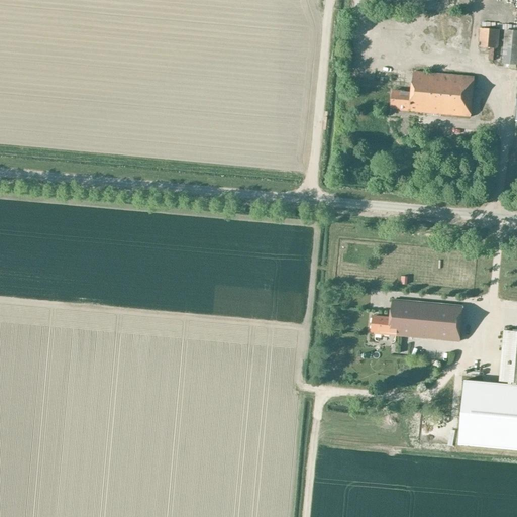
[(479,47),(499,48),(500,30),(481,28),(479,47)]
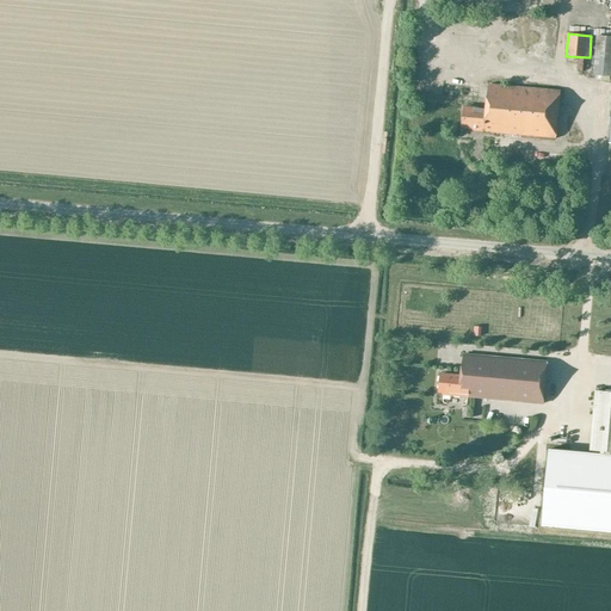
[(510,49),(511,53),(526,48),(523,36),(514,38),(517,47),(510,49)]
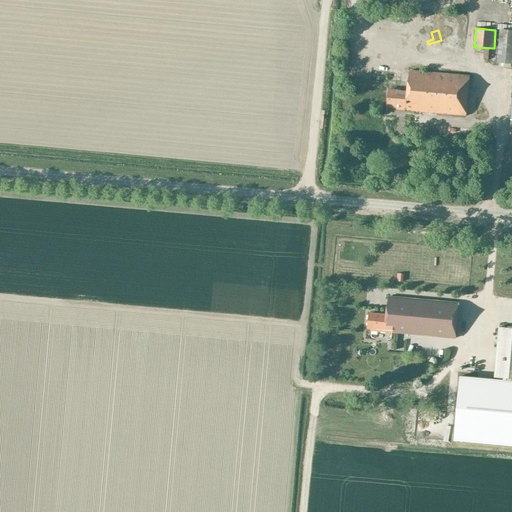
[(498,62),(511,63),(511,30),(500,30),(498,62)]
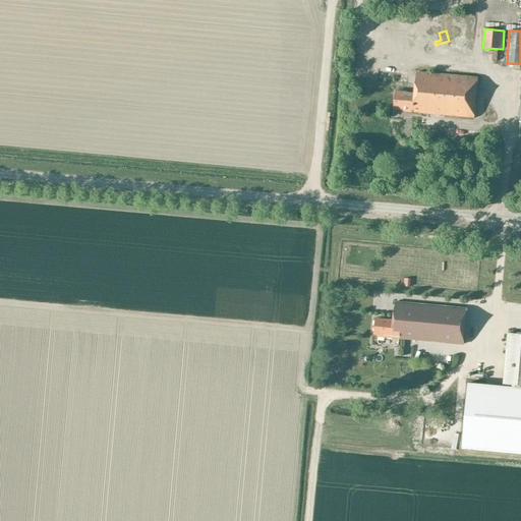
[(477,77),(418,72),(416,93),(397,92),(395,108),(405,110),(405,111),(475,117),(477,77)]
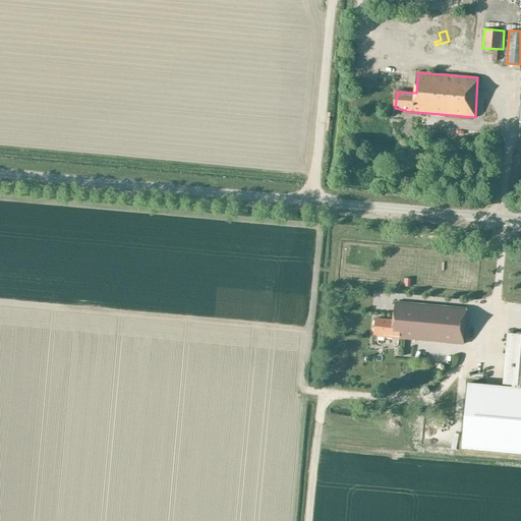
[(494,309),(520,310),(520,301),(495,300),(494,309)]
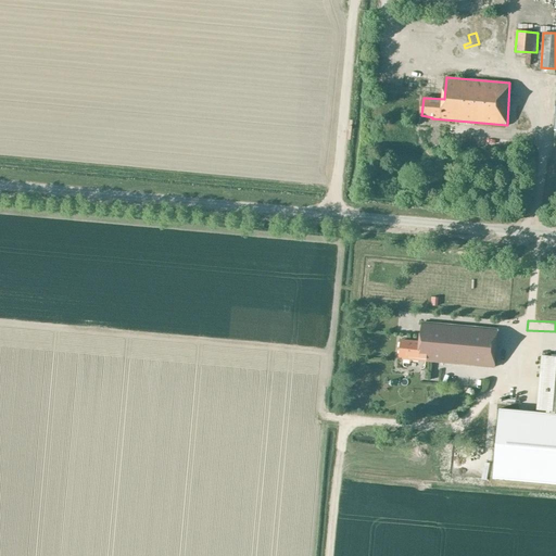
[(403,358),(496,367),(500,329),(427,323),(425,342),(402,340),(400,357),(403,357),(403,358)]
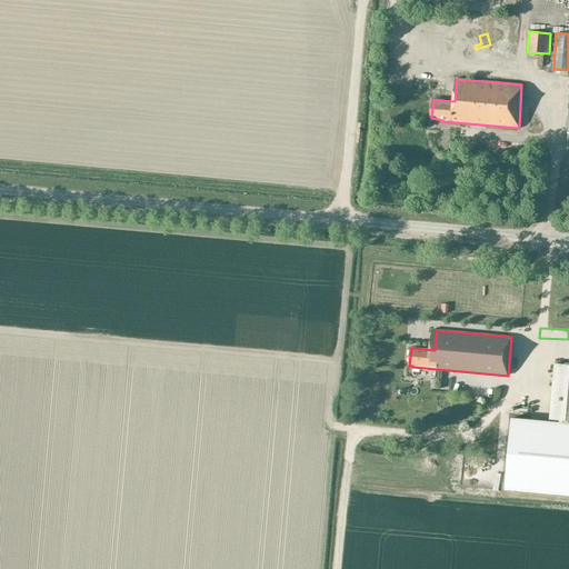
[(568,365),(555,363),(550,419),(568,421),(568,365)]
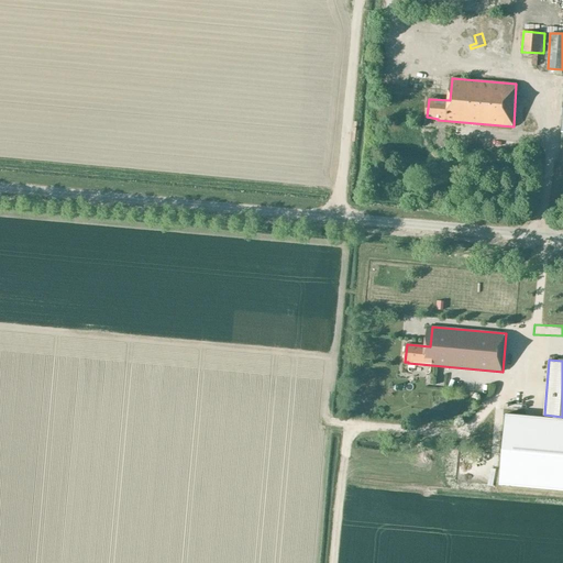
[(562,418),(506,414),(499,485),(562,490),(562,418)]
